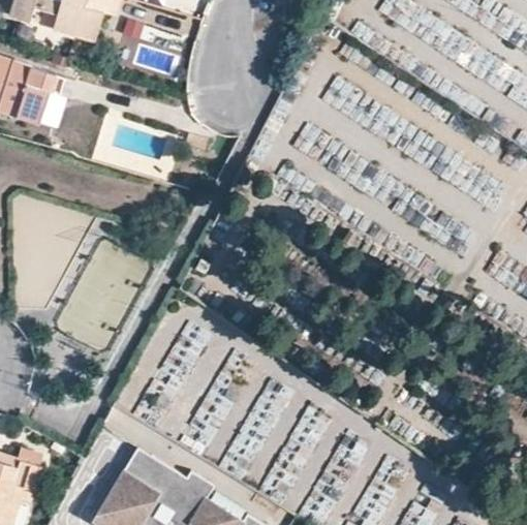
[(120,0),(12,0),(9,17),(30,23),(34,6),(58,13),(53,31),(94,42),(103,12),(117,16),(120,0)]
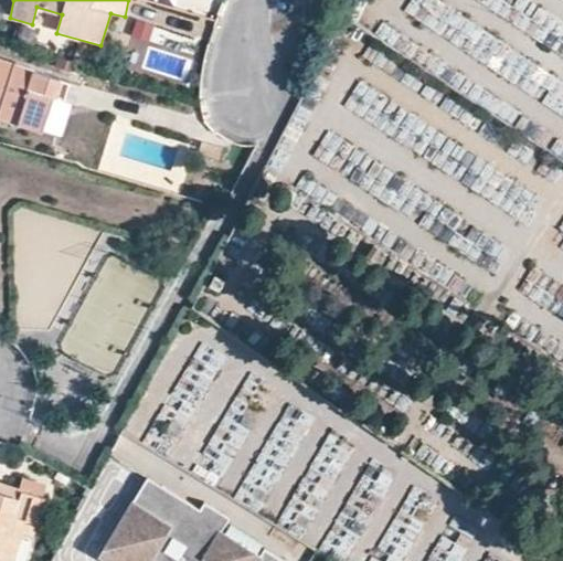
[(75,106),(80,86),(0,62),(0,118),(42,131),(49,114),(53,99),(63,102),(75,106)]
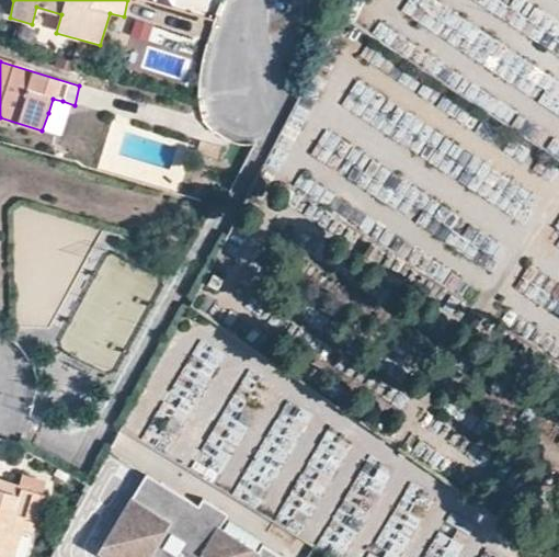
[(63,101),(53,99),(48,113),(58,116),(63,101)]
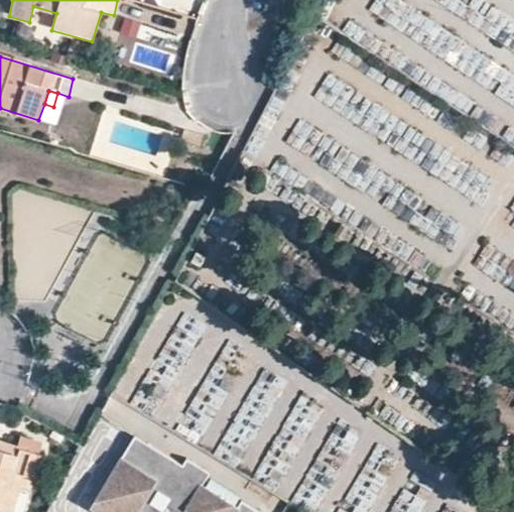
[(183,131),(180,142),(197,147),(201,136),(183,131)]
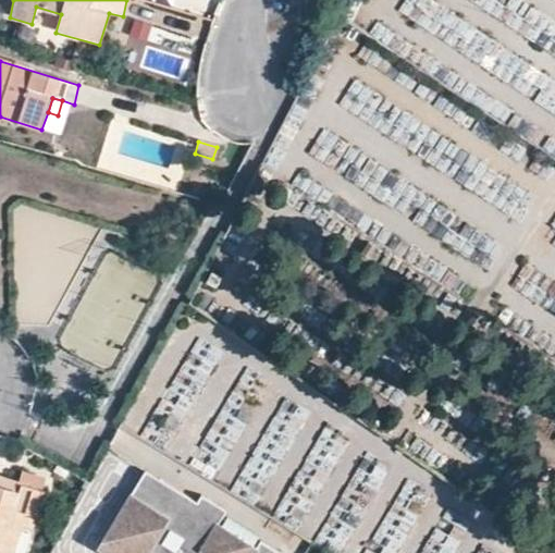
[(198,340),(146,444),(233,487),(243,467),(232,461),(257,409),(235,398),(210,449),(183,435),(224,353),(198,340)]
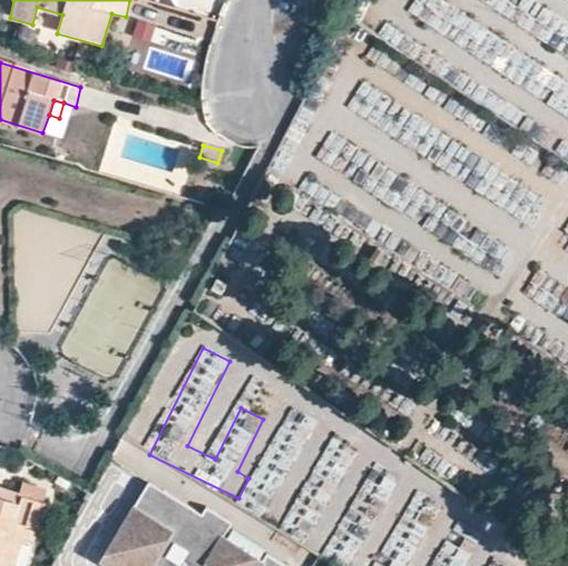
[(297,411),(237,503),(262,518),(321,428),(297,411)]
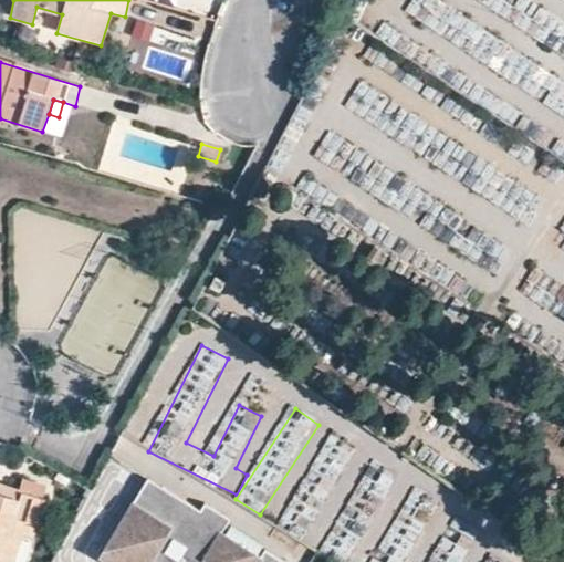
[(313,545),(353,446),(325,435),(286,536),(313,545)]
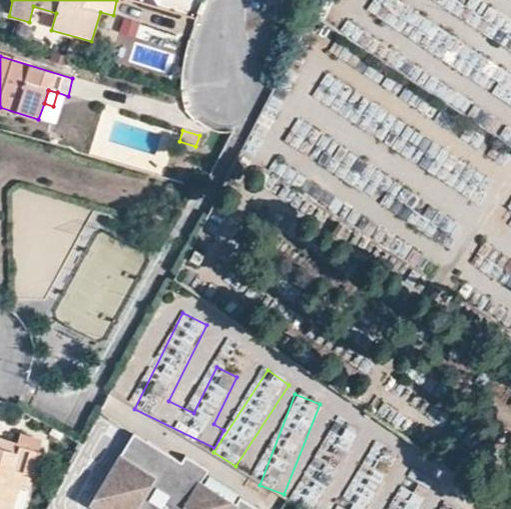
[(326,508),(355,436),(331,426),(299,505),(307,508),(326,508)]
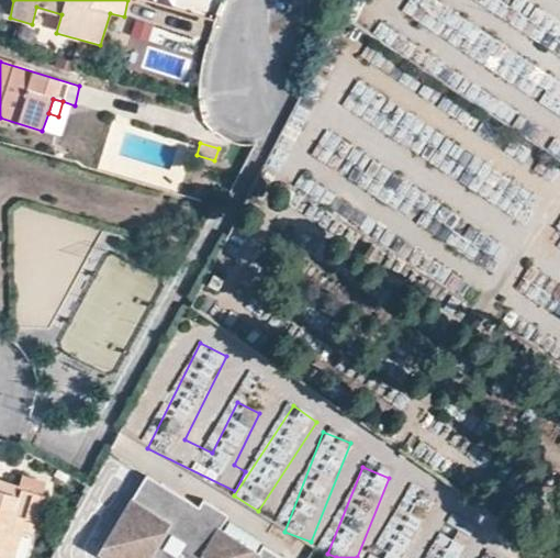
[(277,557),(259,546),(255,554),(216,528),(225,514),(202,500),(198,508),(147,475),(131,499),(138,503),(130,517),(122,512),(107,537),(99,549),(111,557),(277,557)]
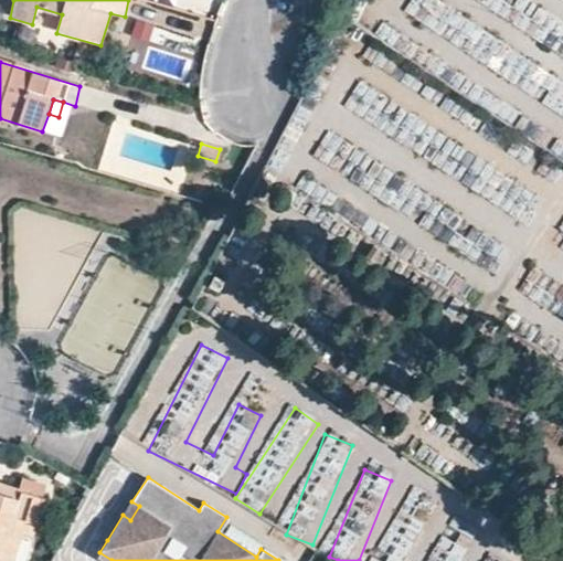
[(12,560),(20,533),(32,537),(46,486),(20,479),(17,490),(0,485),(0,560),(12,560)]
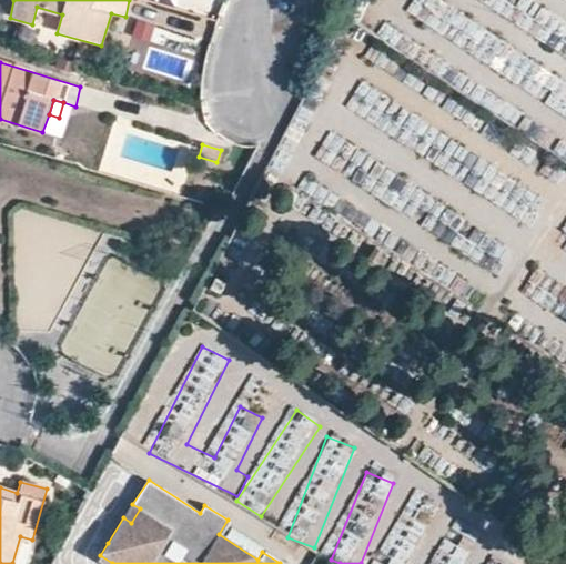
[(417,494),(378,563),(412,563),(443,509),(417,494)]
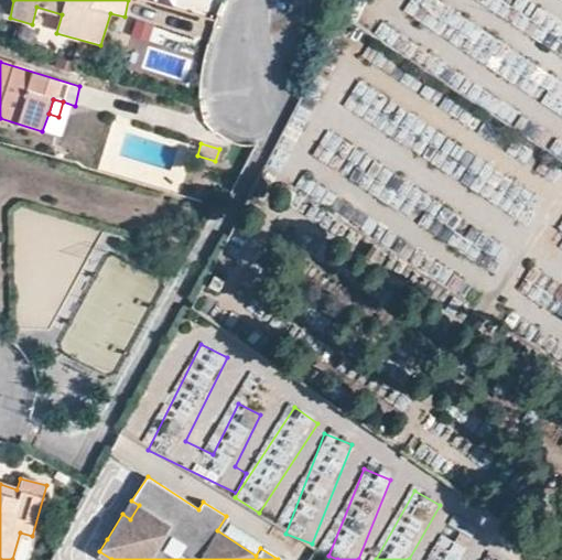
[(139,505),(131,501),(122,514),(130,519),(139,505)]
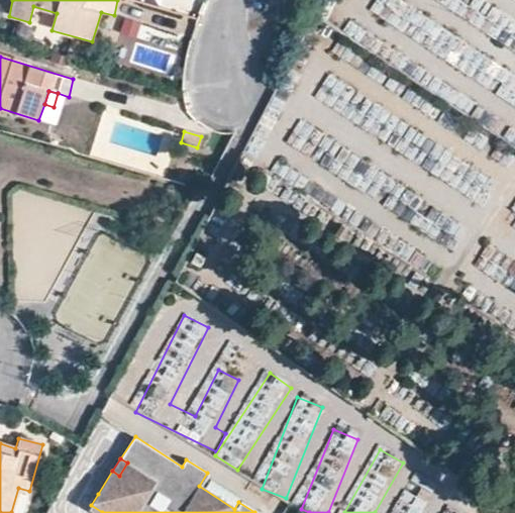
[(403,491),(394,512),(422,512),(427,501),(403,491)]
